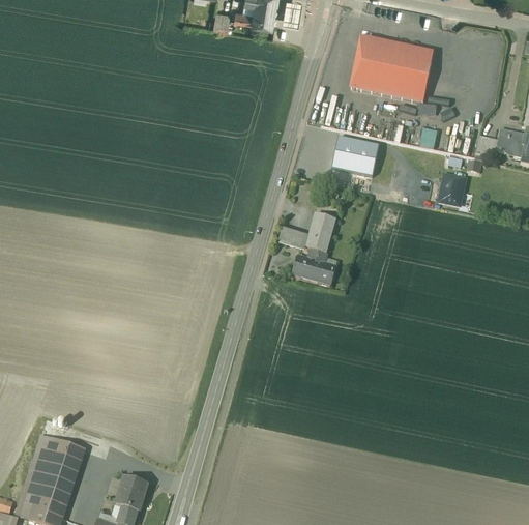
[(250,0),(255,1),(253,10),(254,10),(253,21),(272,24),(275,0),(250,0)]
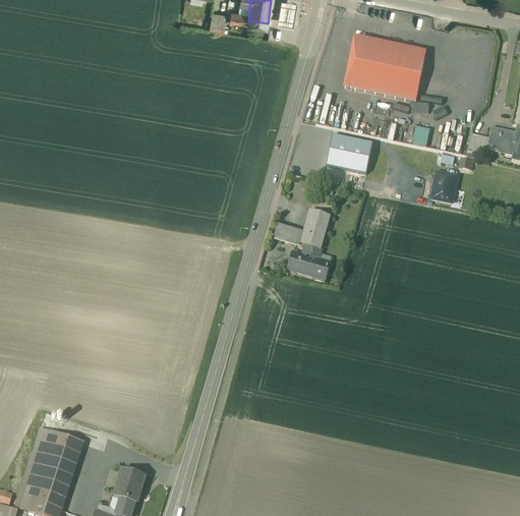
[(281,0),(278,19),(294,21),(297,0),(281,0)]
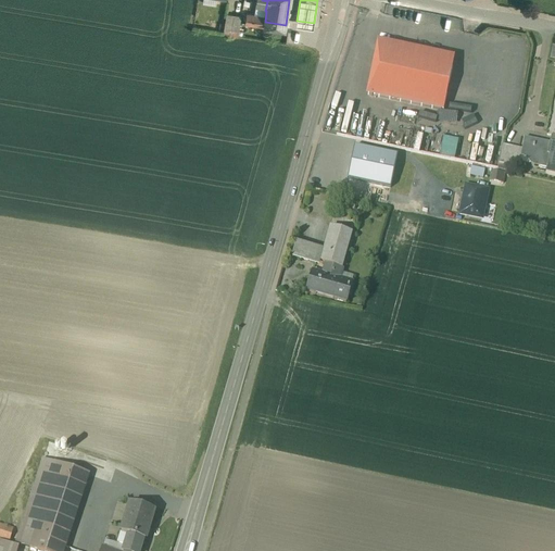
[(265,11),(248,8),(247,19),(265,22),(266,11),(265,11)]
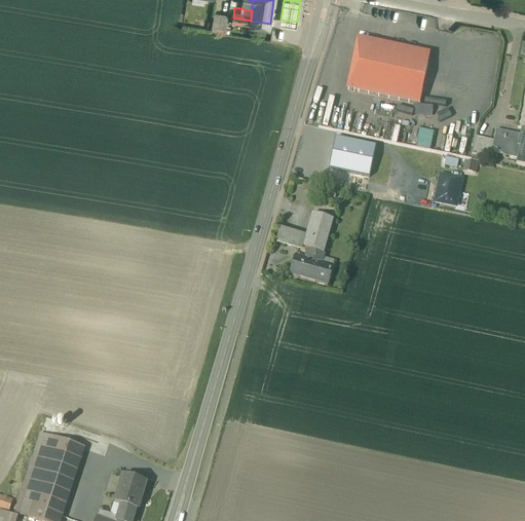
[(229,10),(215,8),(213,22),(227,25),(229,10)]
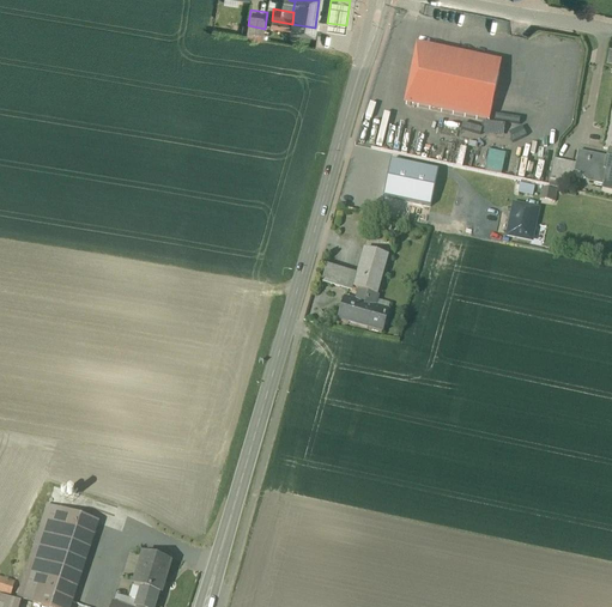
[(500,70),(417,53),(406,101),(490,117),(500,70)]
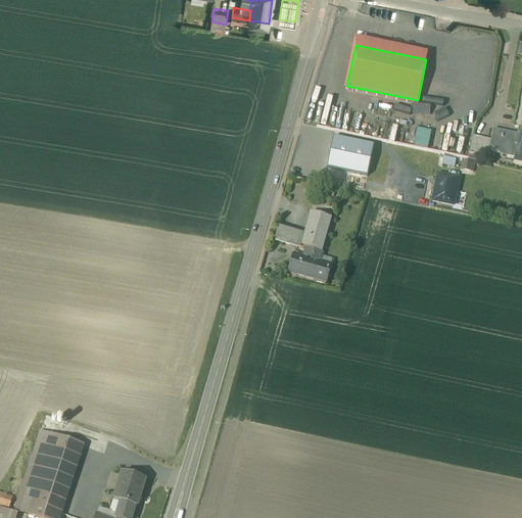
[(413,142),(427,146),(432,128),(417,124),(413,142)]
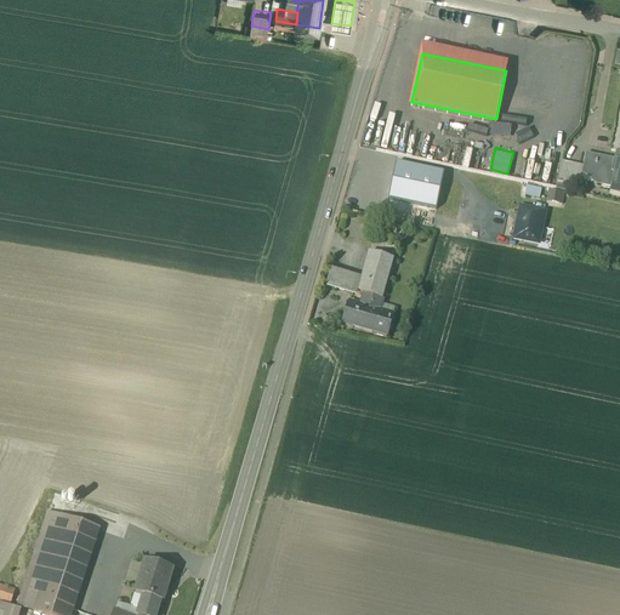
[(619,155),(615,155),(587,149),(584,165),(595,168),(595,170),(596,172),(597,175),(599,176),(603,176),(602,182),(612,183),(610,189),(619,191),(619,155)]
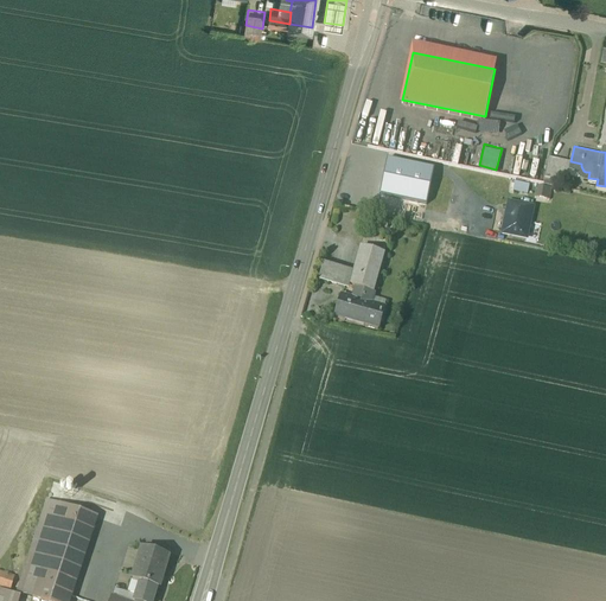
[(416,161),(388,155),(381,191),(409,197),(416,161)]
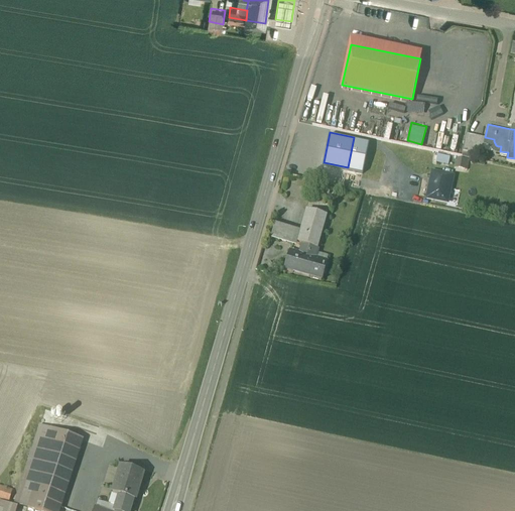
[(483,136),(467,133),(464,148),(479,151),(483,136)]
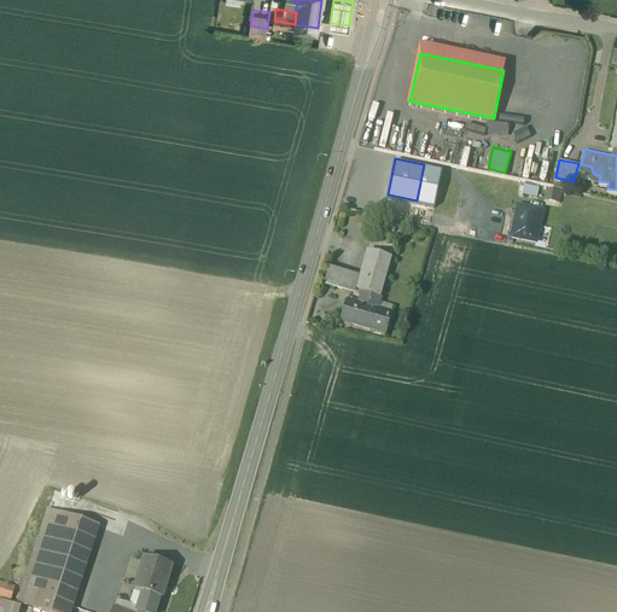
[(536,193),(540,184),(524,180),(522,190),(536,193)]
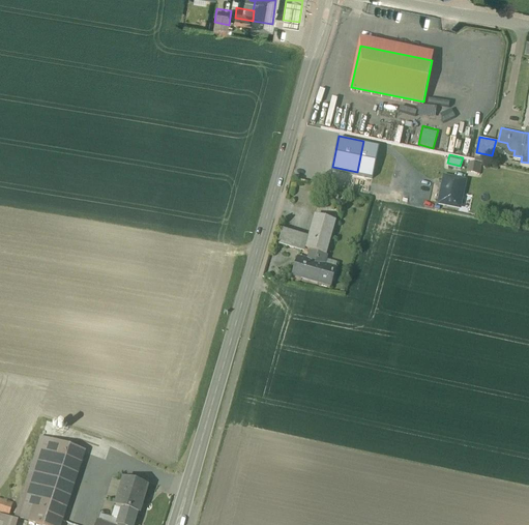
[(480,171),(481,159),(474,159),(473,170),(480,171)]
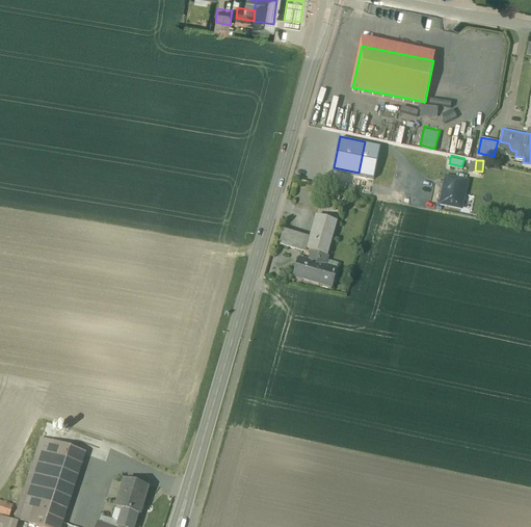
[(468,179),(447,174),(441,201),(461,205),(468,179)]
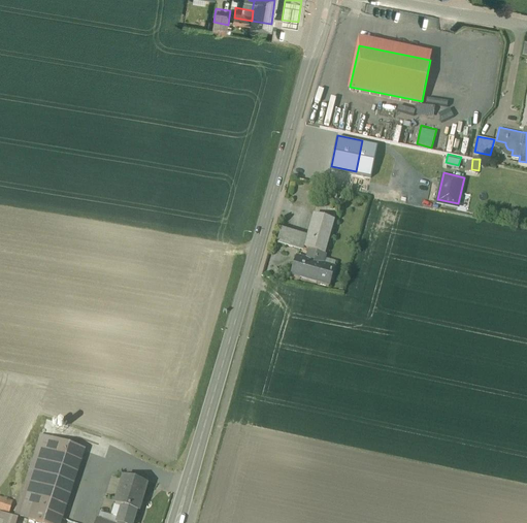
[(334,217),(315,211),(305,246),(309,247),(325,251),(334,217)]
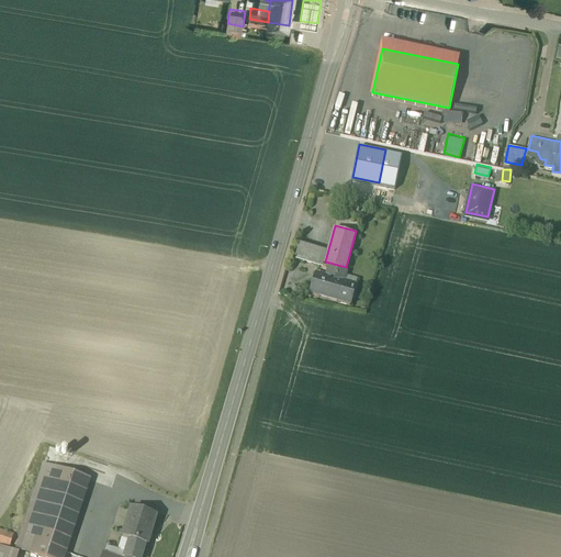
[(346,267),(329,263),(327,273),(327,275),(332,277),(333,275),(344,277),(346,267)]
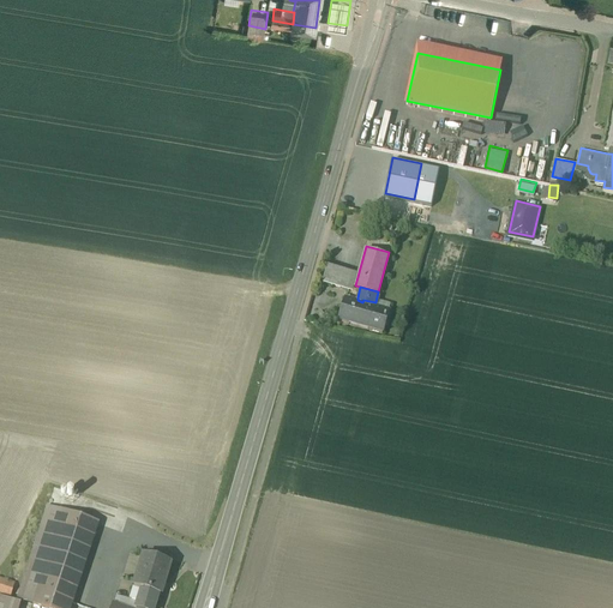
[(362,302),(358,300),(358,298),(347,295),(341,318),(350,320),(350,318),(370,324),(368,326),(383,330),(390,307),(376,302),(364,300),(362,302)]
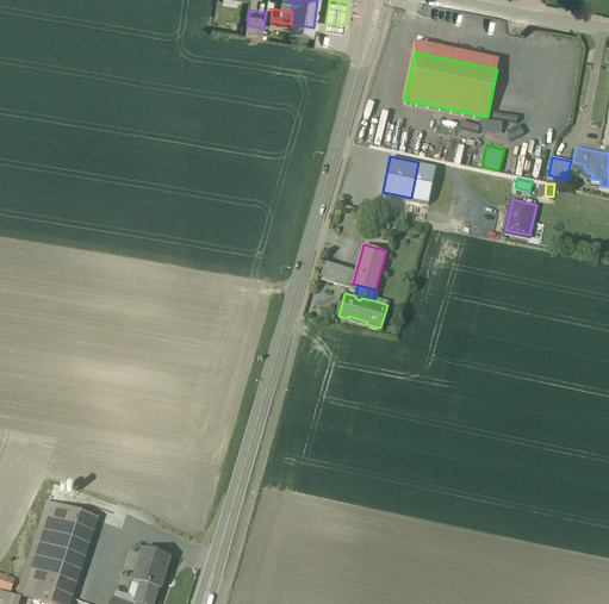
[(69,603),(99,516),(49,499),(18,591),(58,603),(69,603)]
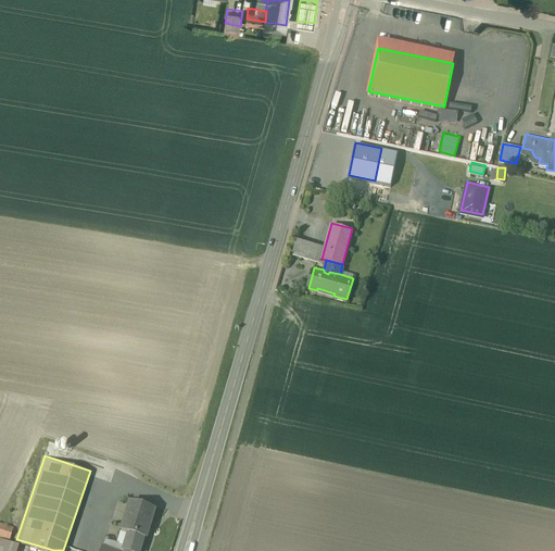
[(155,508),(130,500),(122,529),(129,531),(126,542),(123,550),(139,550),(143,536),(147,537),(147,536),(146,536),(150,524),(155,508)]
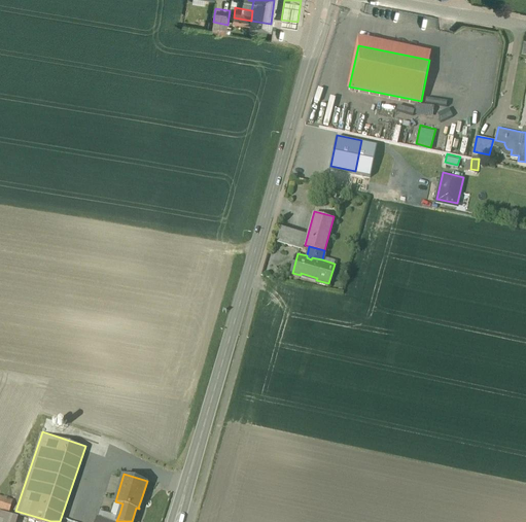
[(0,506),(10,508),(12,494),(0,492),(0,506)]
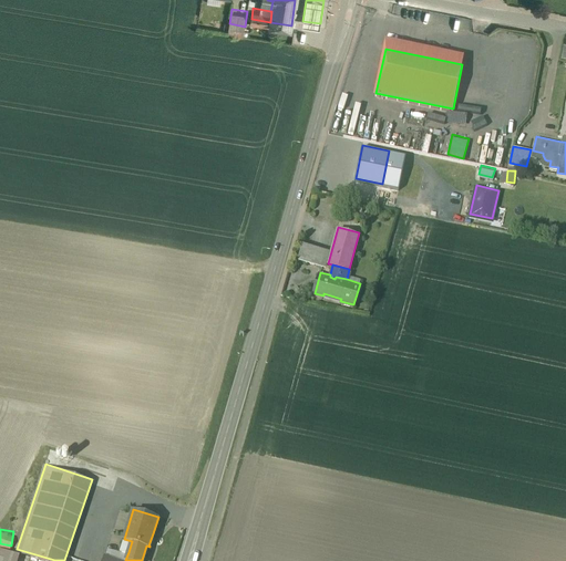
[(132,541),(124,539),(122,548),(123,550),(129,552),(132,541)]
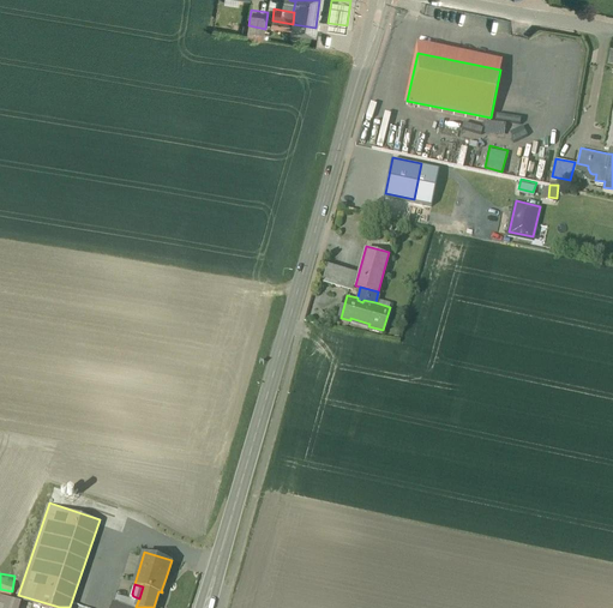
[(0,596),(0,607),(19,607),(19,601),(17,602),(13,599),(10,596),(5,595),(0,596)]
